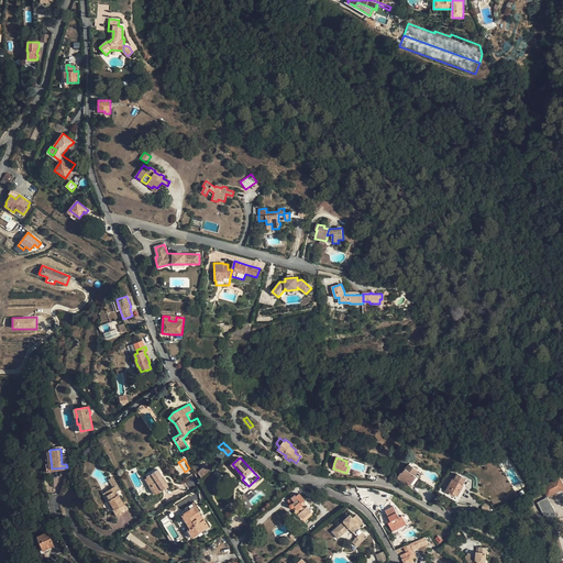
[(201,478),(211,468),(207,464),(198,473),(201,478)]
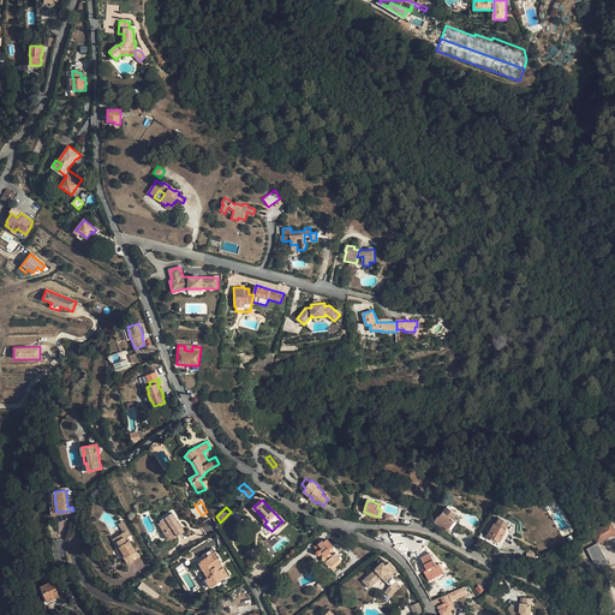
[(435,521),(439,524),(440,523),(443,525),(448,529),(455,520),(458,521),(461,517),(447,507),(440,518),(439,517),(435,521)]
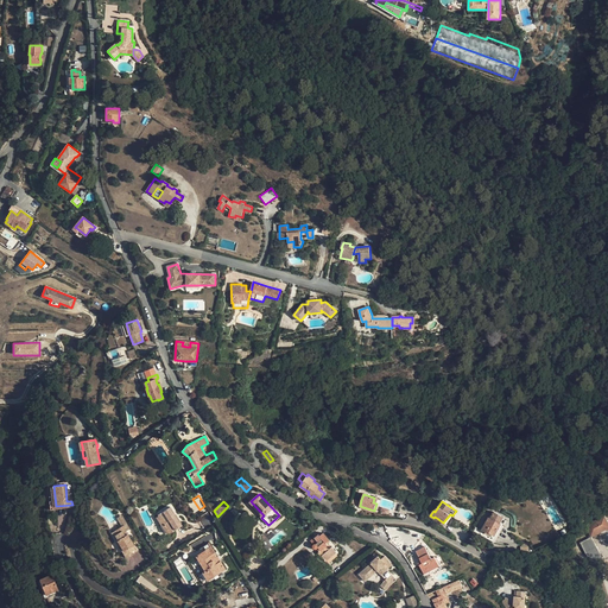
[(170,507),(159,515),(170,531),(170,532),(182,525),(170,507)]
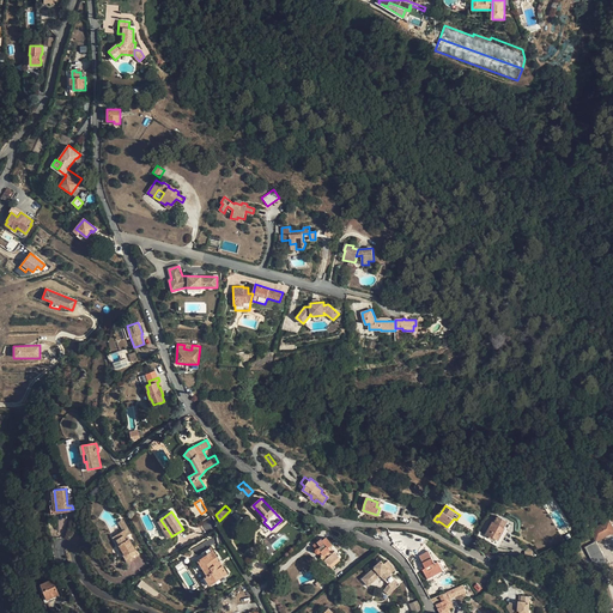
[(495,522),(503,527),(508,520),(499,515),(495,522)]
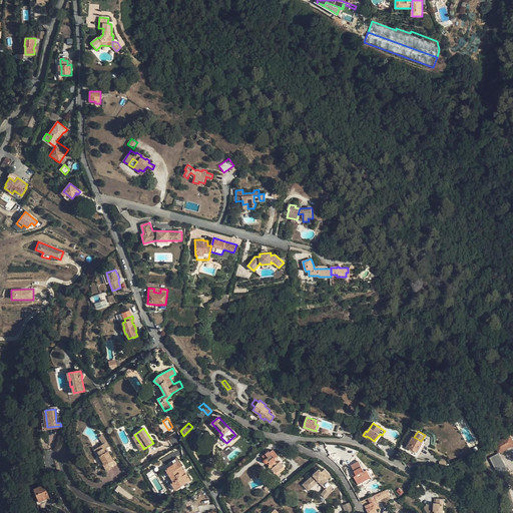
[(132,437),(140,450),(143,448),(134,435),(132,437)]
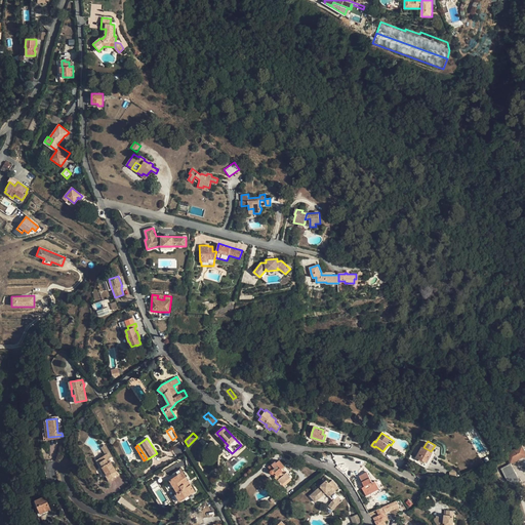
[(524,450),(522,445),(506,453),(511,463),(524,455),(524,450)]
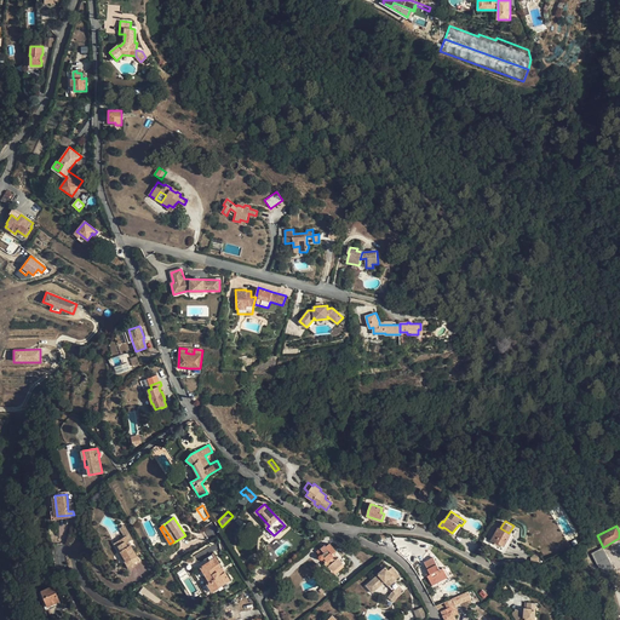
[(504,546),(511,533),(509,533),(500,528),(499,527),(492,541),(497,544),(497,543),(499,544),(504,546)]
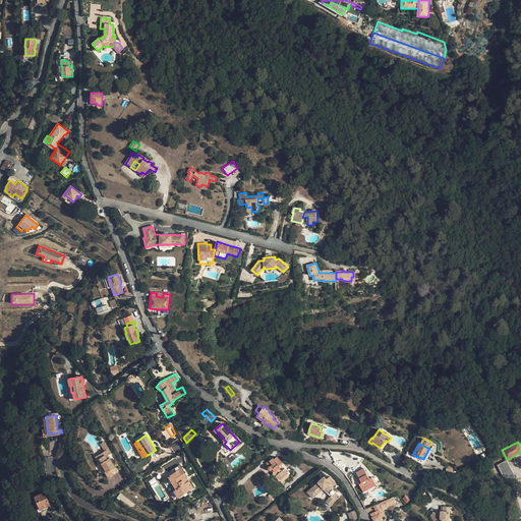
[(431,450),(429,448),(423,459),(425,460),(431,450)]
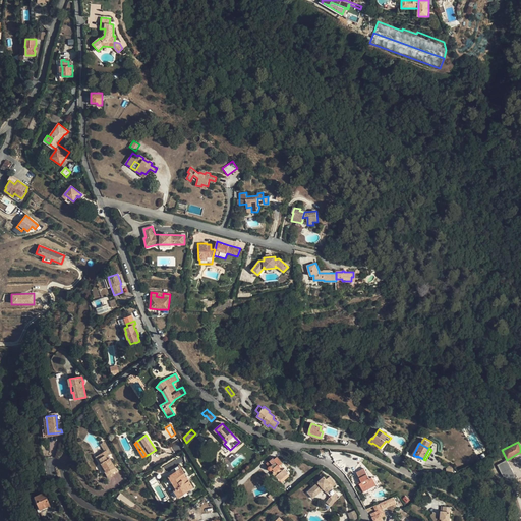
[(105,451),(103,452),(96,456),(104,469),(105,468),(107,471),(106,472),(109,478),(114,475),(112,473),(117,470),(109,458),(107,459),(106,457),(109,455),(108,453),(106,453),(105,451)]
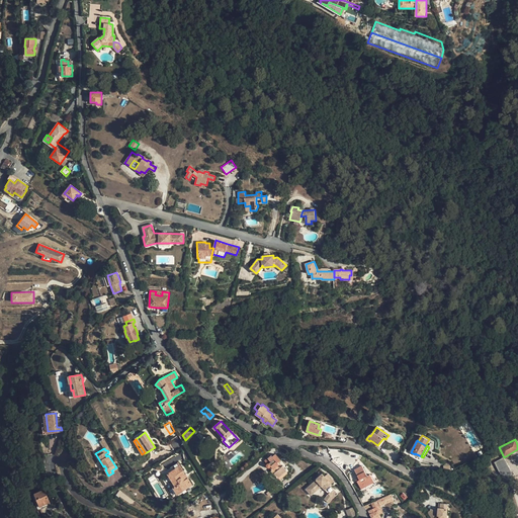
[(265,460),(267,463),(267,464),(266,465),(267,465),(267,466),(267,467),(268,467),(269,467),(270,467),(272,469),(271,470),(277,479),(286,470),(282,466),(281,466),(278,462),(281,460),(276,453),(273,456),(271,455),(265,460)]
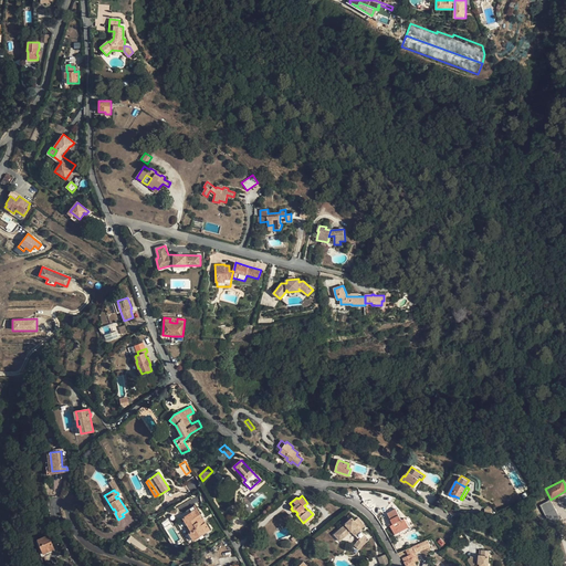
[(541,505),(545,513),(554,509),(549,500),(541,505)]
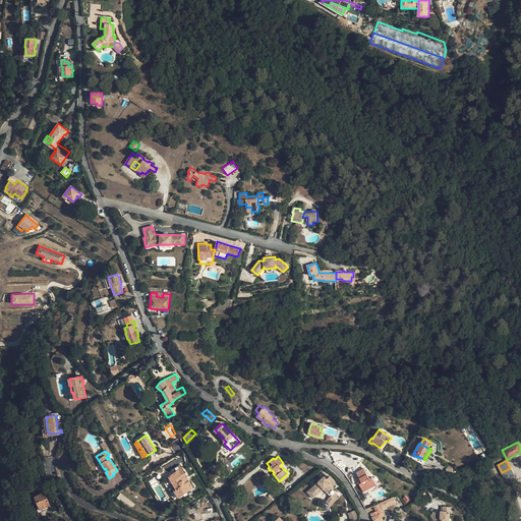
[(183,474),(184,473),(181,468),(168,476),(174,485),(176,488),(180,496),(192,487),(189,481),(185,483),(182,479),(185,477),(183,474)]
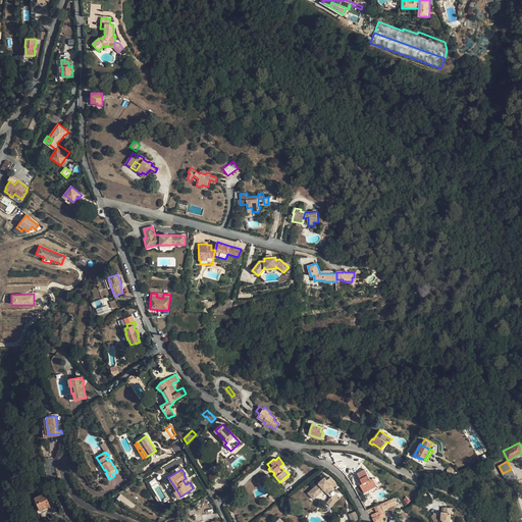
[(364,492),(377,485),(373,478),(370,479),(365,469),(357,473),(362,481),(363,483),(360,485),(364,492)]
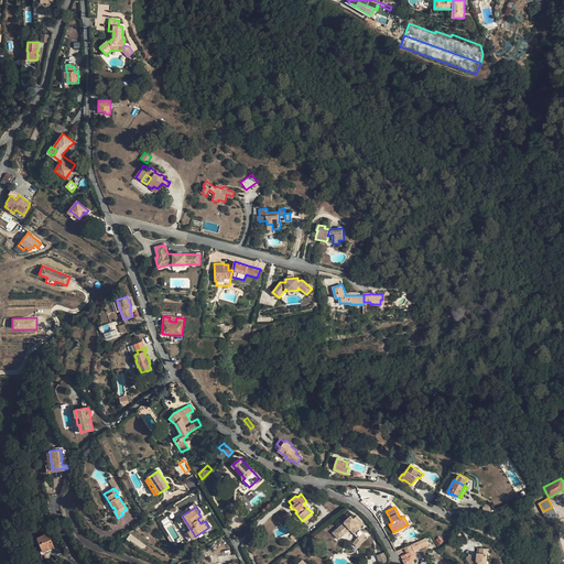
[(559,517),(556,513),(552,507),(543,511),(549,522),(559,518),(559,517)]
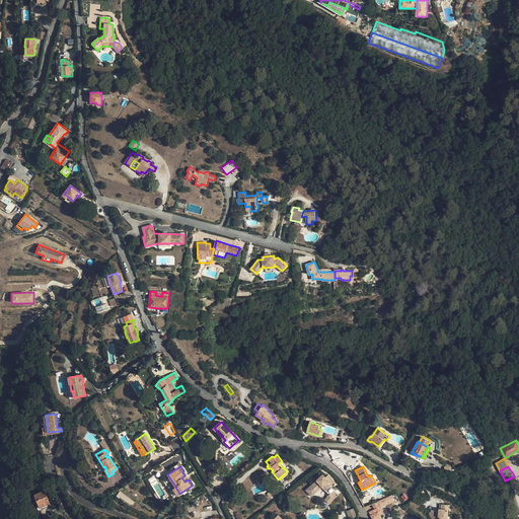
[(312,496),(322,487),(323,487),(329,494),(329,495),(325,500),(330,503),(334,499),(338,495),(330,486),(335,482),(328,474),(325,477),(323,474),(317,480),(306,490),(312,496)]
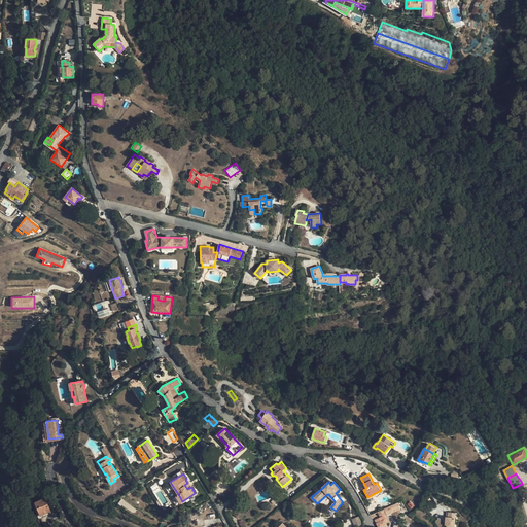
[(45,497),(45,498),(41,489),(37,491),(40,499),(35,501),(40,515),(50,511),(45,497)]
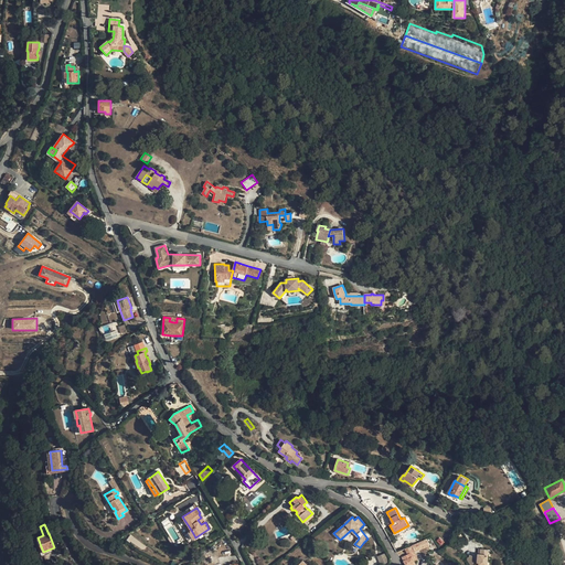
[(144,550),(146,545),(130,535),(127,540),(144,550)]
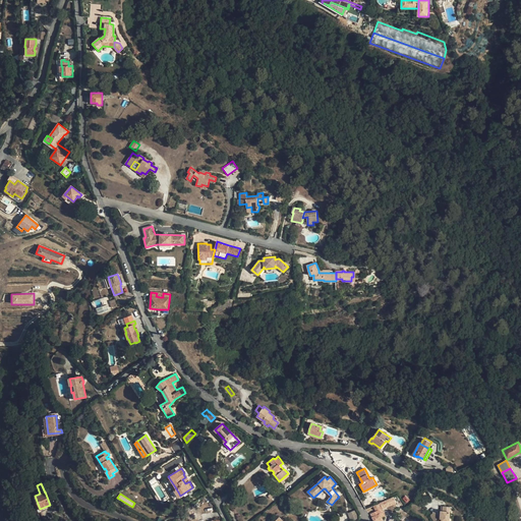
[(380,503),(383,509),(396,503),(394,497),(380,503)]
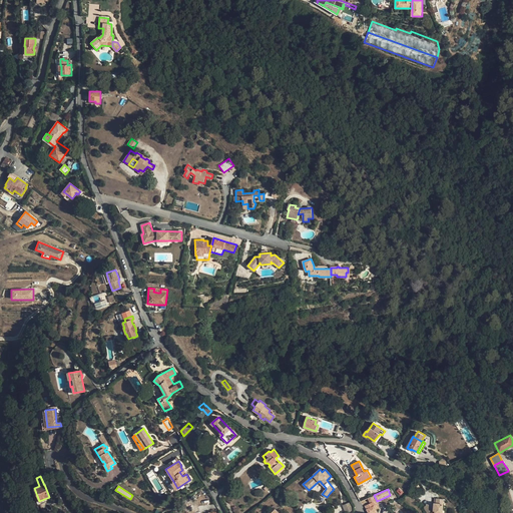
[(376,509),(380,508),(377,501),(374,495),(368,498),(370,503),(365,506),(368,512),(371,512),(377,511),(376,509)]
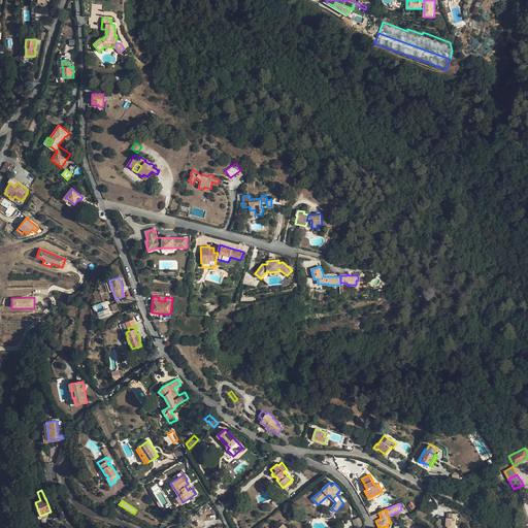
[(455,527),(457,514),(450,513),(449,518),(447,518),(446,526),(448,526),(448,527),(447,527),(446,527),(444,527),(443,527),(455,527)]
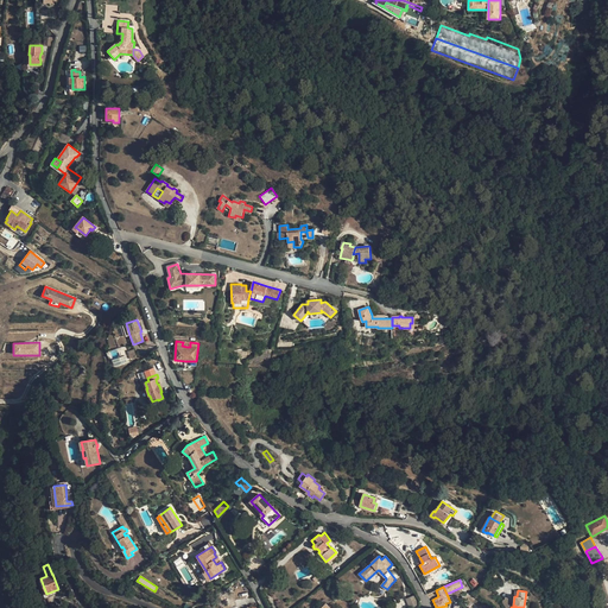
[(406,599),(410,607),(418,605),(415,595),(406,599)]
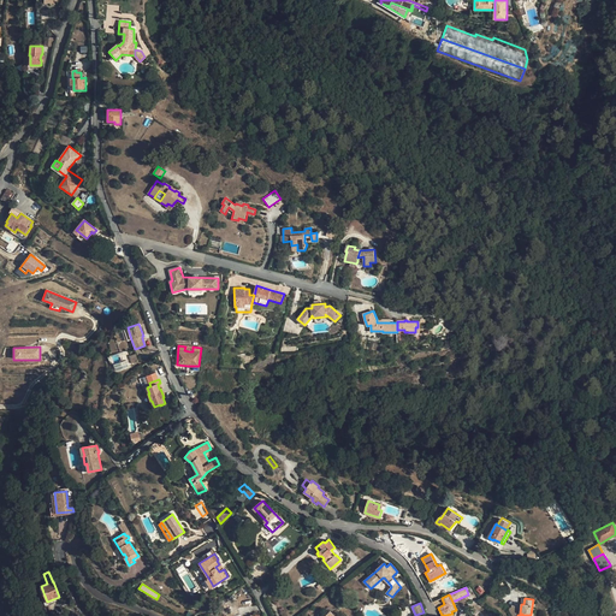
[(515,605),(508,609),(511,615),(515,615),(520,614),(515,605)]
